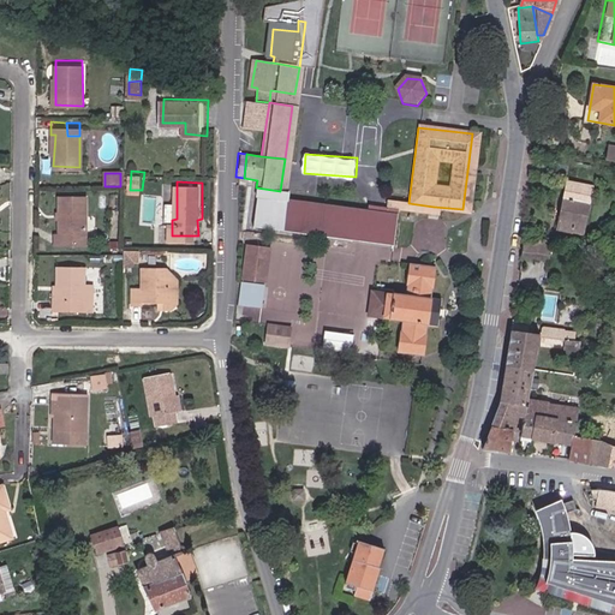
[(575,197),(590,199),(592,190),(566,185),(563,197),(574,199),(575,197)]
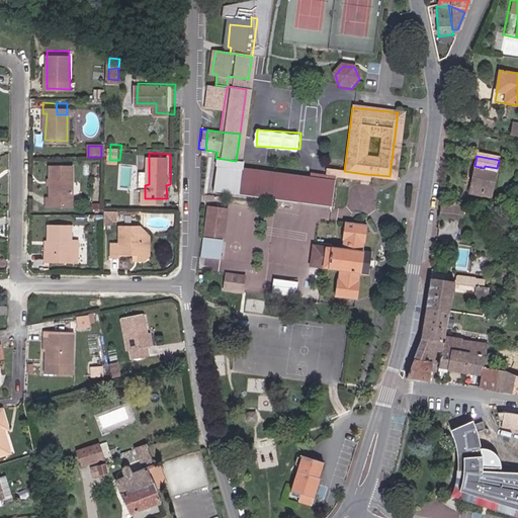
[(210,192),(254,196),(257,172),(238,170),(239,162),(236,161),(216,158),(210,192)]
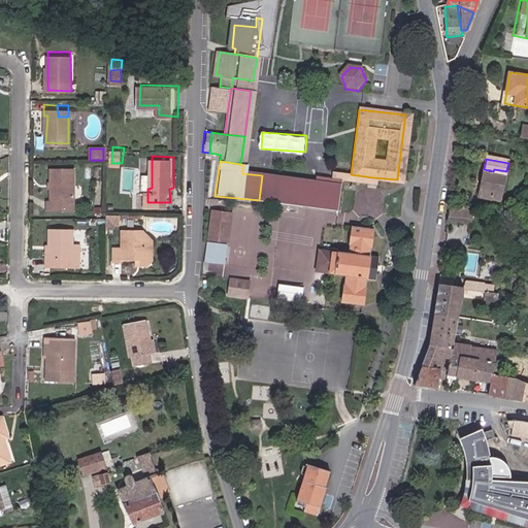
[(61,199),(70,199),(69,166),(48,166),(48,199),(44,199),(44,209),(61,209),(61,199)]
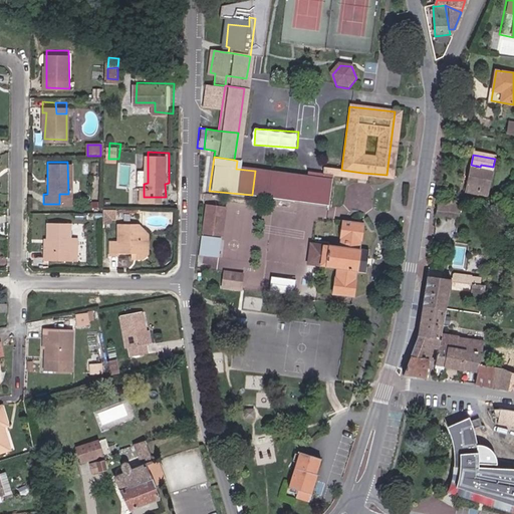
[(480,167),(471,165),(465,193),(486,197),(493,167),(481,165),(480,167)]
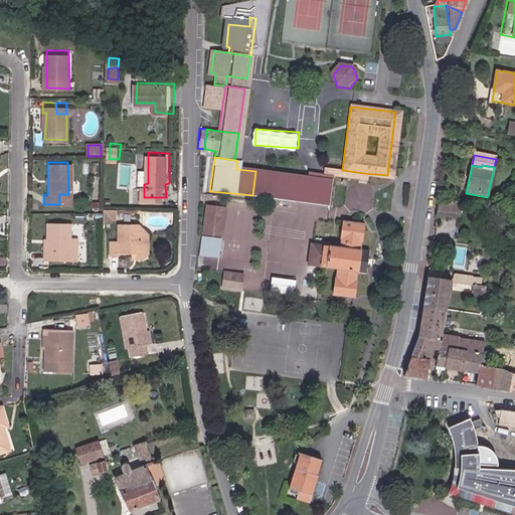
[(322,168),(322,175),(332,176),(362,180),(363,173),(342,170),(322,168)]
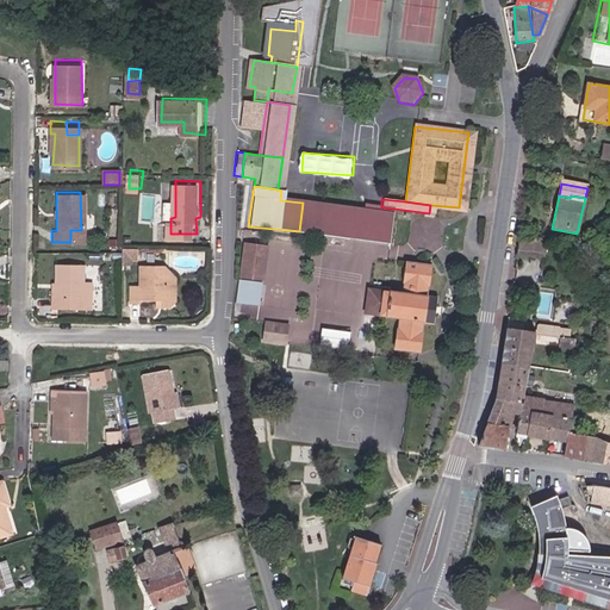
[(352,210),(303,203),(299,231),(348,237),(352,210)]
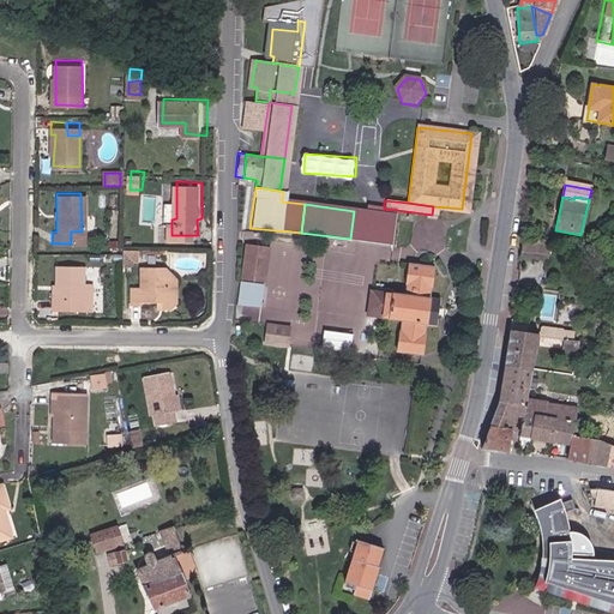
[(392,244),(396,210),(384,209),(383,215),(366,211),(366,212),(354,211),(350,239),(392,244)]
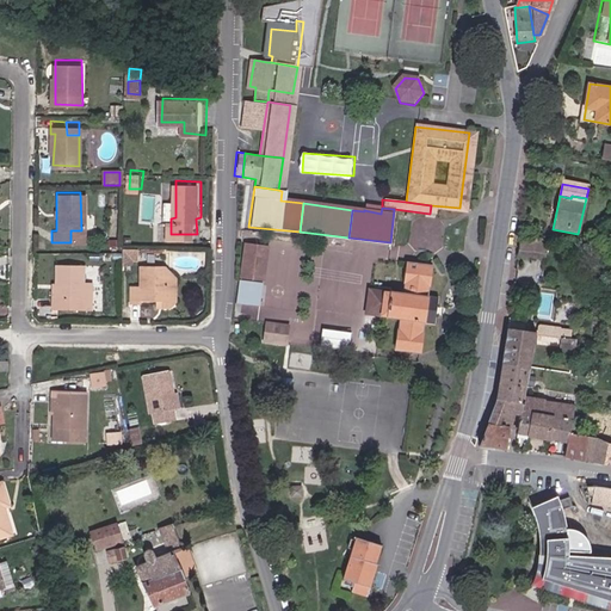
[(71,230),(71,242),(81,242),(81,230),(71,230)]
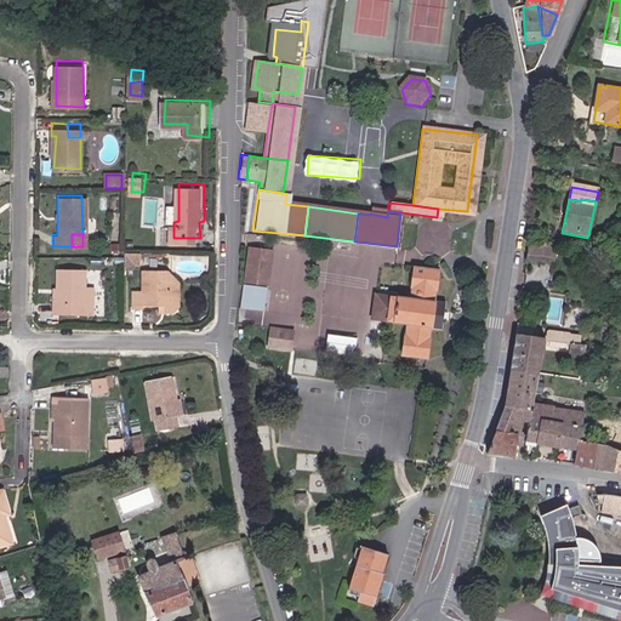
[(557,245),(528,243),(525,261),(556,265),(557,245)]
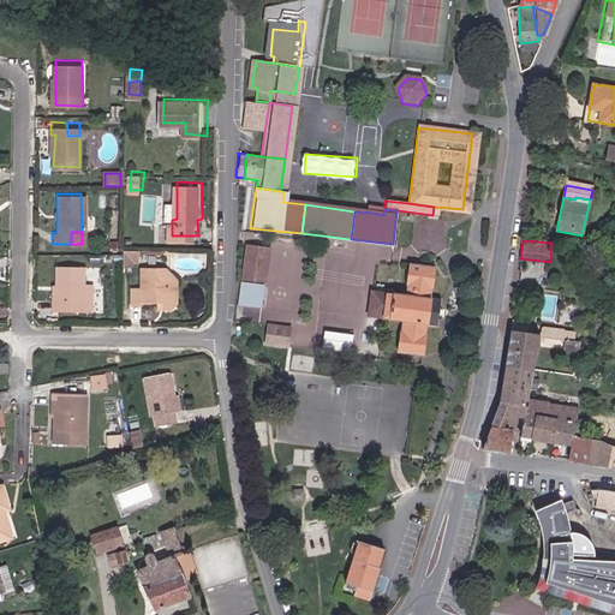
[(268,248),(248,245),(243,280),(263,284),(268,248)]
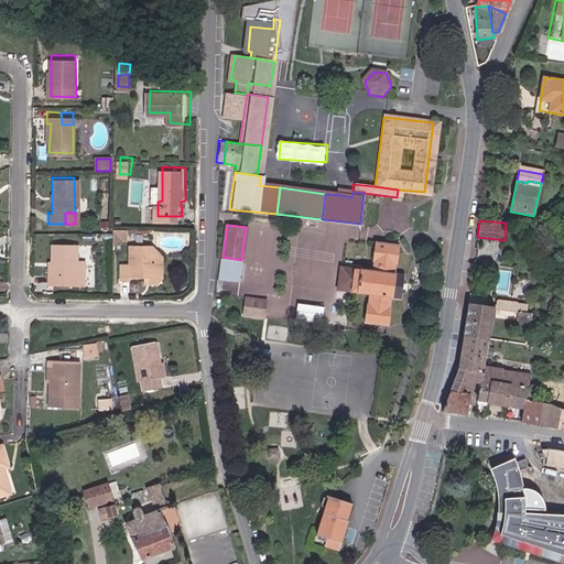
[(126,236),(126,226),(111,226),(111,242),(120,242),(120,236),(126,236)]
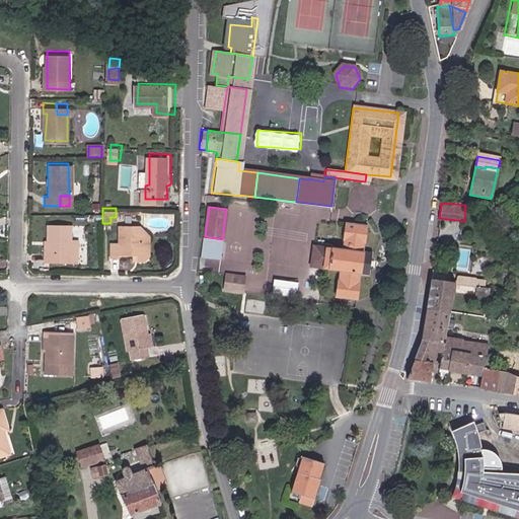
[(109,240),(109,254),(131,254),(136,254),(147,255),(147,240),(136,239),(136,224),(118,224),(118,241),(109,240)]
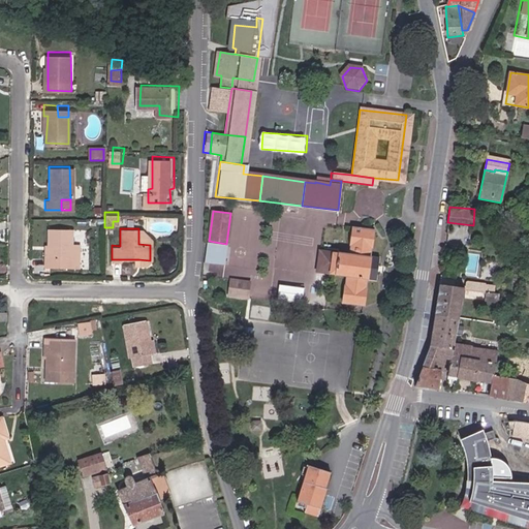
[(150,245),(150,236),(138,228),(138,244),(150,245)]
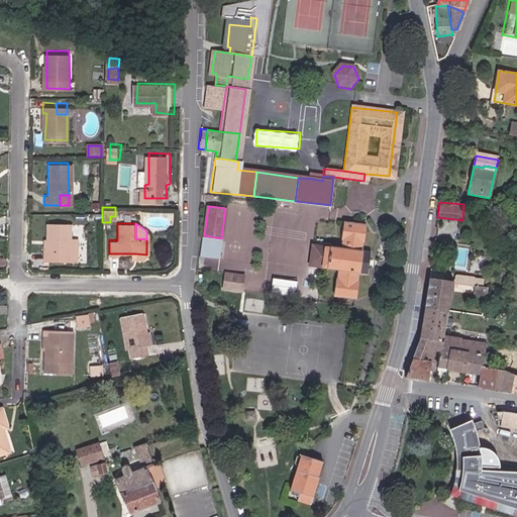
[(324,246),(322,268),(338,271),(334,297),(355,300),(359,276),(369,277),(371,264),(372,255),(362,254),(365,226),(345,224),(341,248),(324,246)]
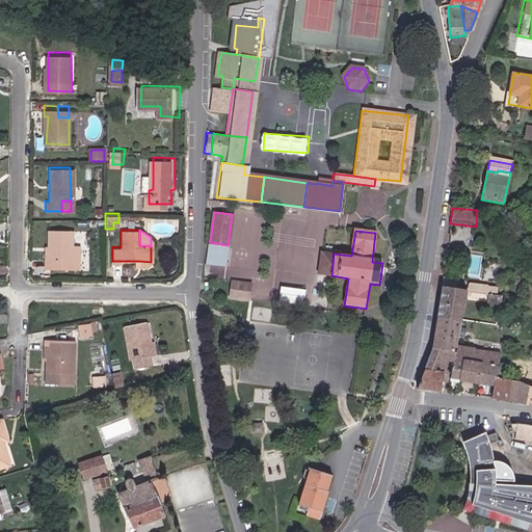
[(47,270),(72,269),(71,232),(49,234),(51,260),(46,261),(47,270)]
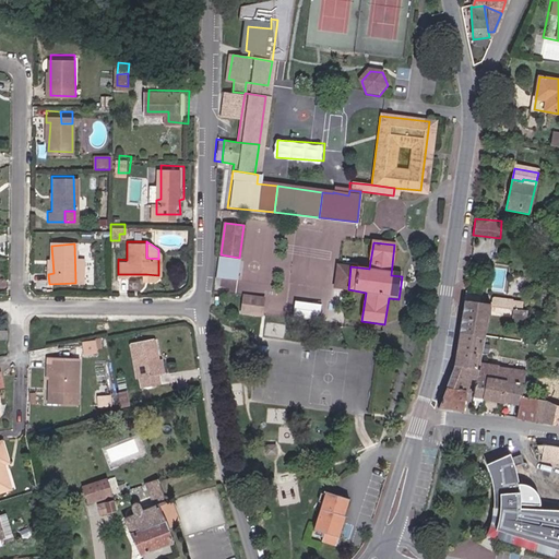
[(335,264),(332,287),(348,289),(351,266),(335,264)]
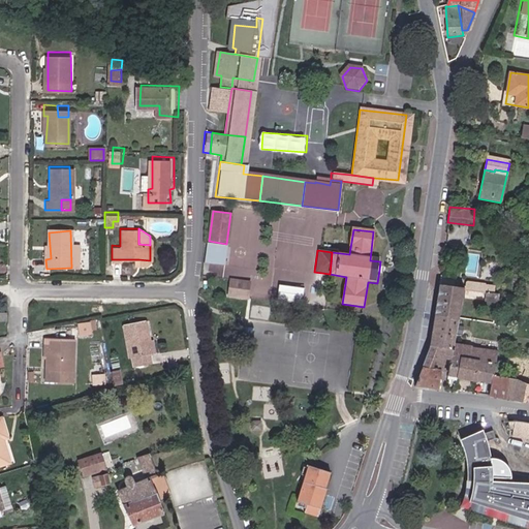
[(230,280),(228,296),(248,299),(250,283),(230,280)]
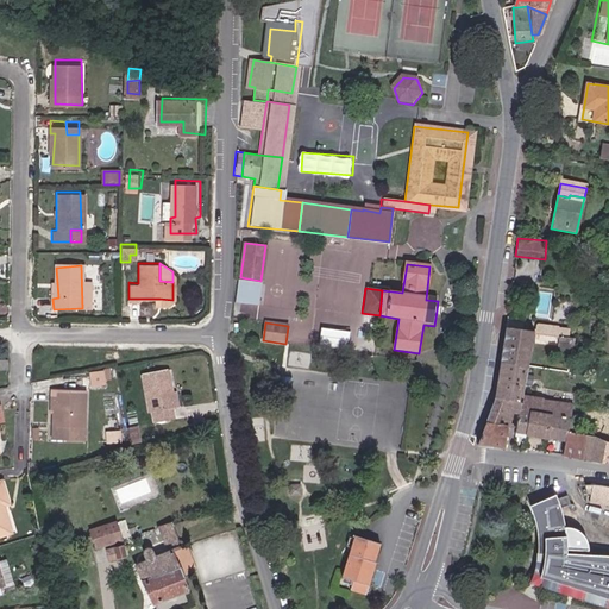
[(510,324),(507,324),(506,332),(522,334),(523,326),(510,324)]
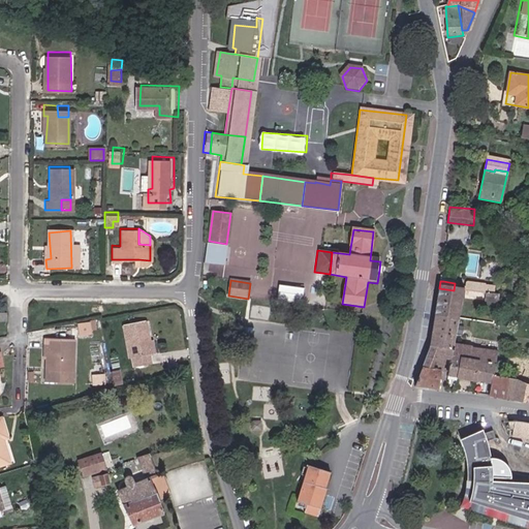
[(467,282),(465,291),(496,296),(497,286),(467,282)]
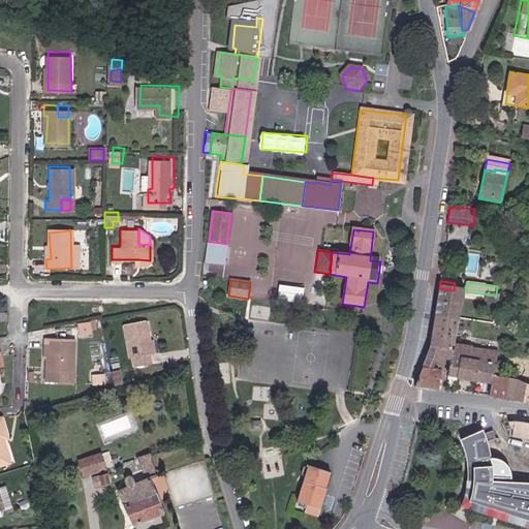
[(435,316),(441,318),(459,322),(463,301),(465,291),(454,290),(439,288),(435,316)]
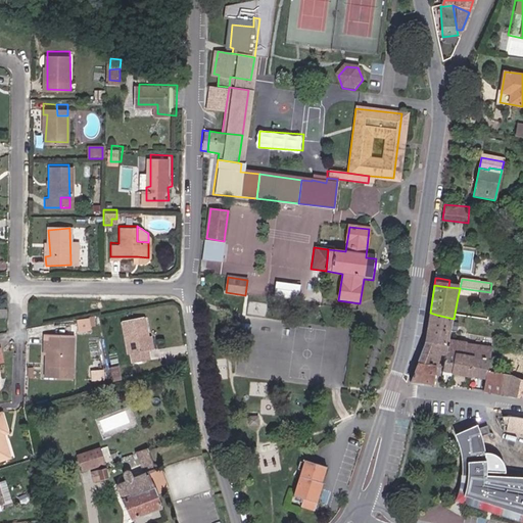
[(492,292),(490,292),(460,288),(458,297),(490,302),(492,292)]
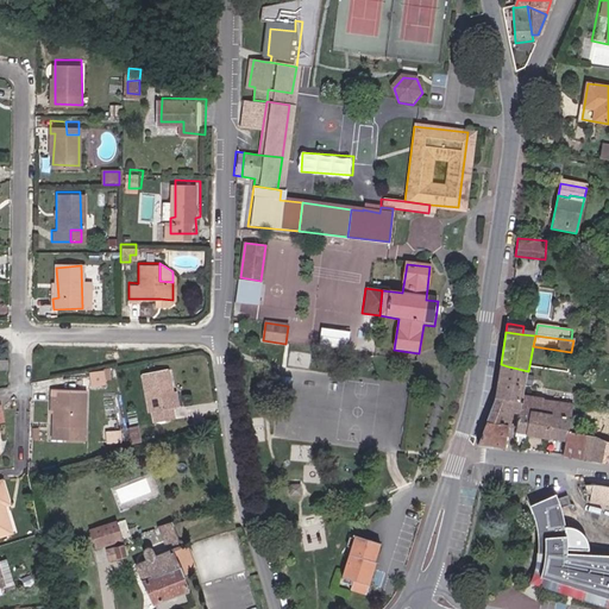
[(508,366),(501,364),(497,396),(503,399),(508,366)]
